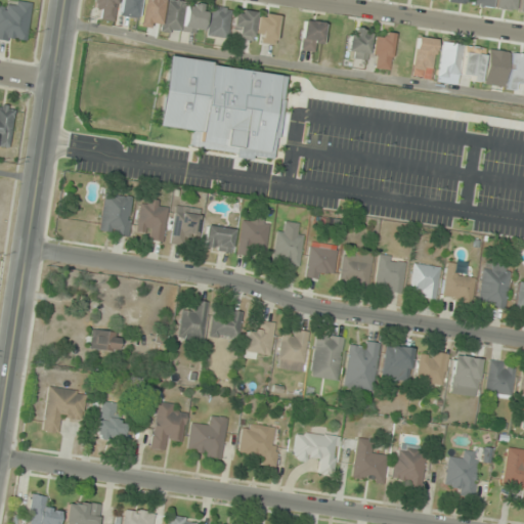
[(0,39),(26,44),(32,2),(14,0),(7,0),(6,8),(0,6),(0,39)]
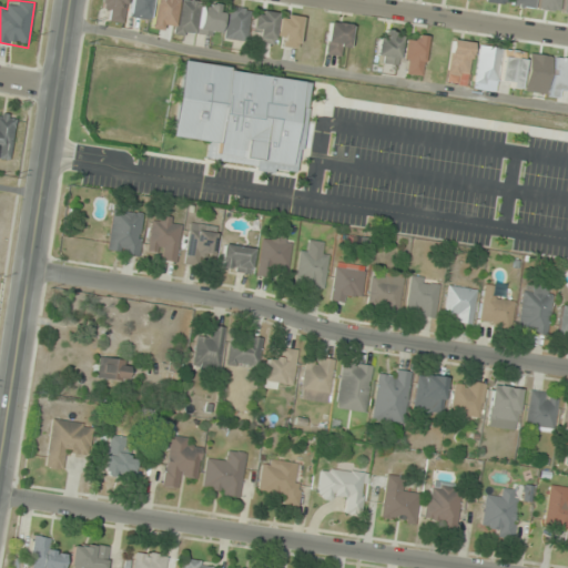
[(103,0),(103,10),(111,10),(110,22),(125,22),(125,0),(103,0)]
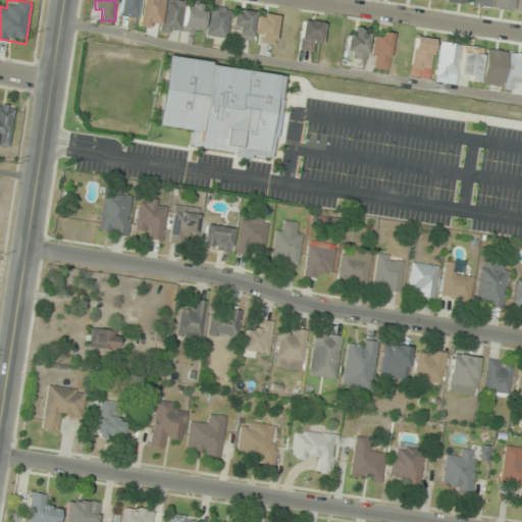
[(119,0),(118,15),(137,17),(138,0),(119,0)]
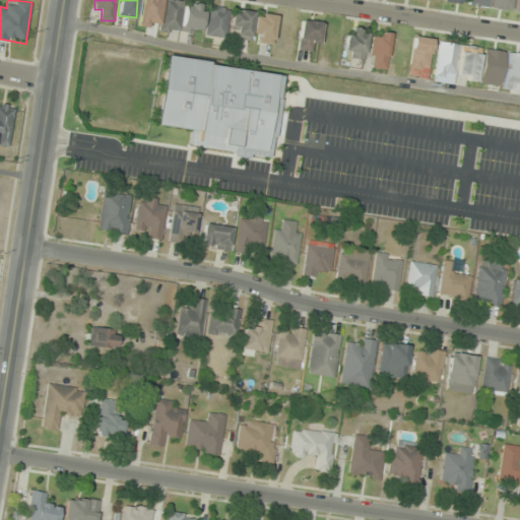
[(200,35),(204,6),(184,2),(184,1),(176,0),(163,0),(158,28),(200,35)]
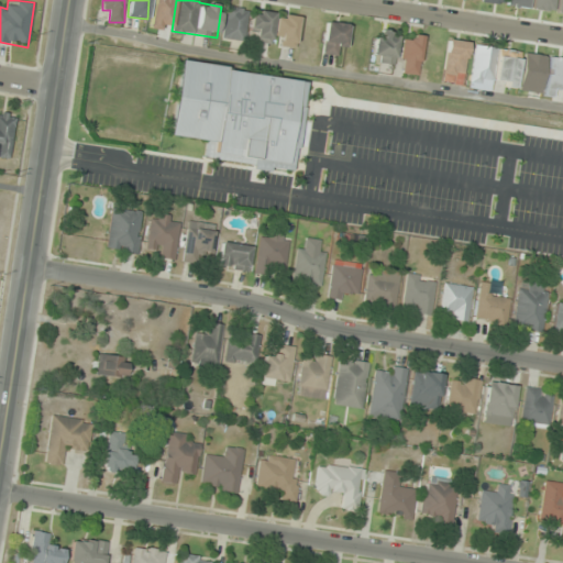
[(222,39),(243,41),(247,9),(227,7),(222,39)]
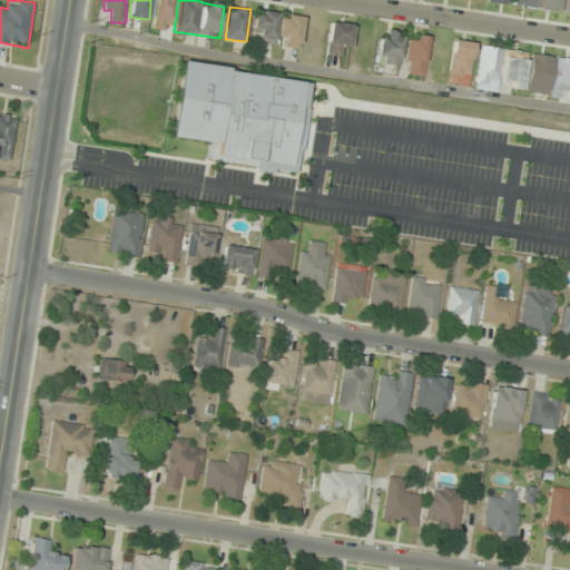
[(276,42),(276,12),(255,12),(255,42),(276,42)]
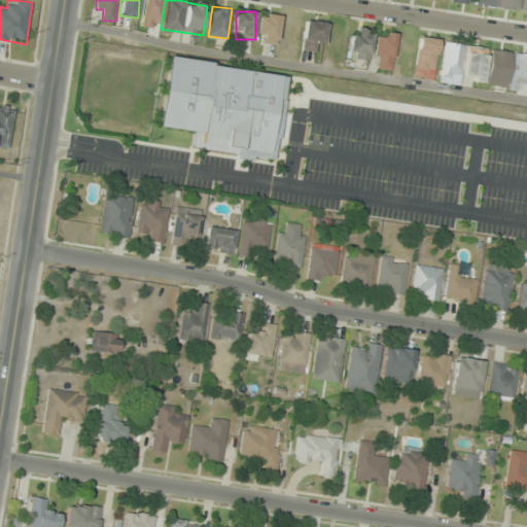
[(279,15),(260,13),(256,42),(276,44),(279,15)]
